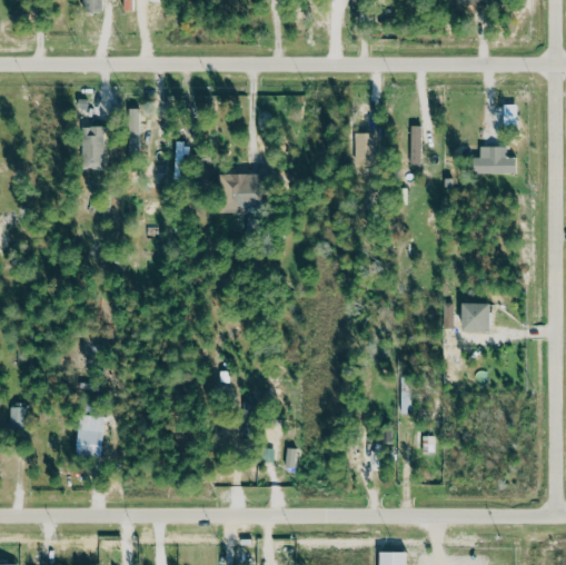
[(100,0),(81,0),(82,17),(101,16),(100,0)]
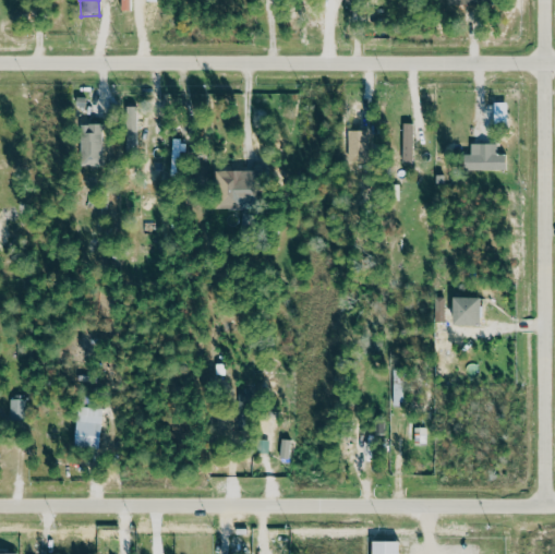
[(130,0),(131,12),(120,12),(119,0),(130,0)]
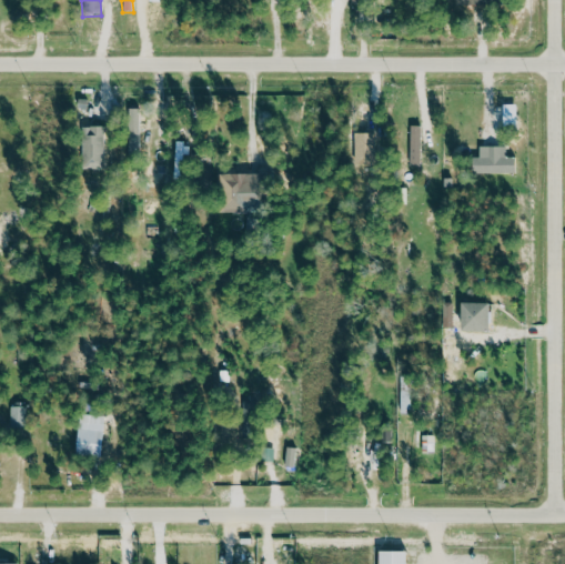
[(138,113),(127,113),(128,157),(138,157),(138,113)]
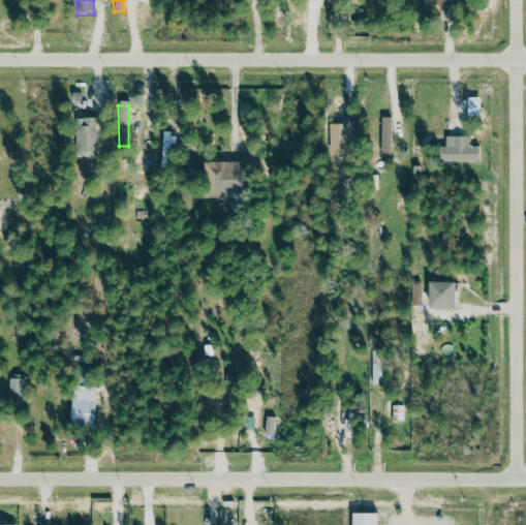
[(98,157),(79,157),(78,118),(97,117),(98,157)]
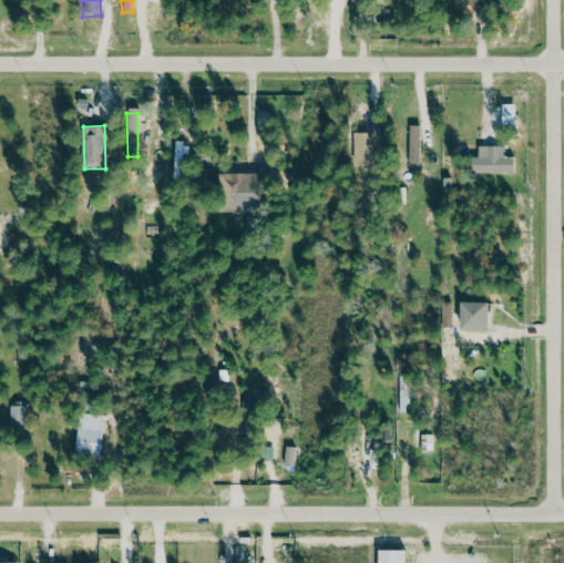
[(408,126),(409,167),(420,167),(419,126),(408,126)]
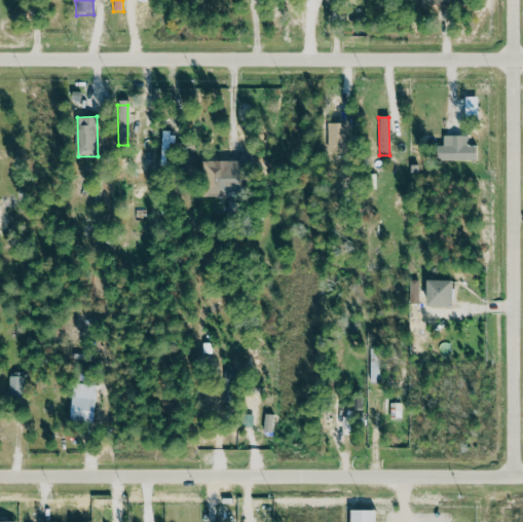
[(348,154),(330,154),(329,123),(347,123),(348,154)]
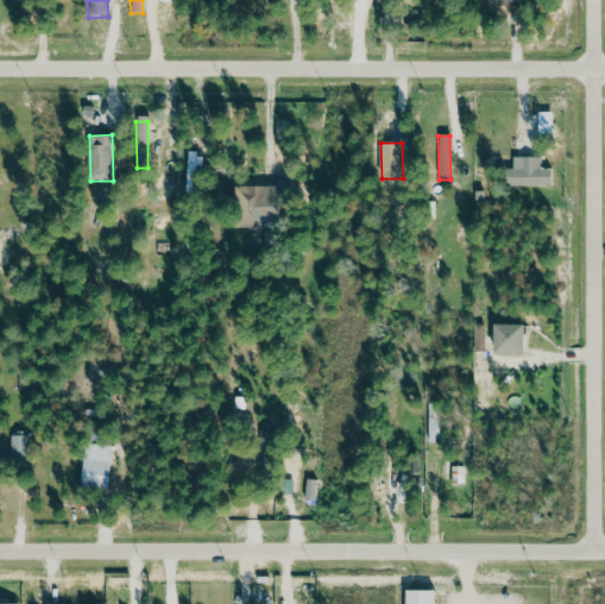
[(196,197),(186,197),(187,150),(196,150),(196,197)]
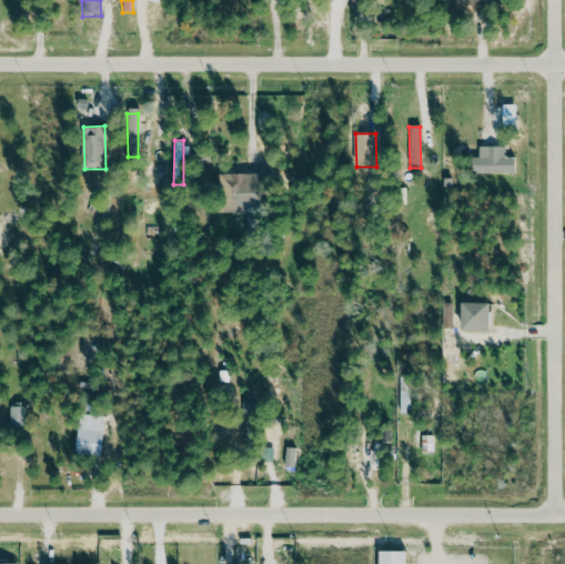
[(472,158),(472,173),(516,174),(516,158),(506,158),(506,147),(482,147),(482,158),(472,158)]
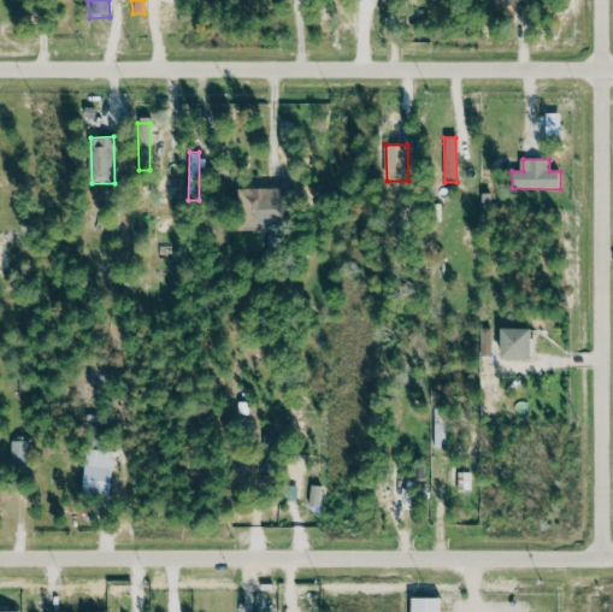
[(239,189),(240,231),(286,230),(284,188),(239,189)]
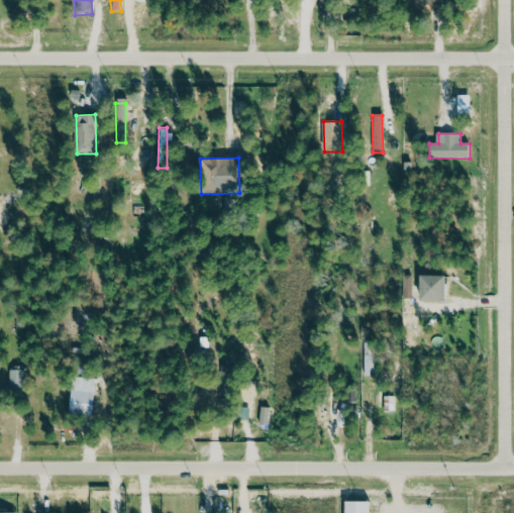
[(447,299),(421,299),(421,274),(447,274),(447,299)]
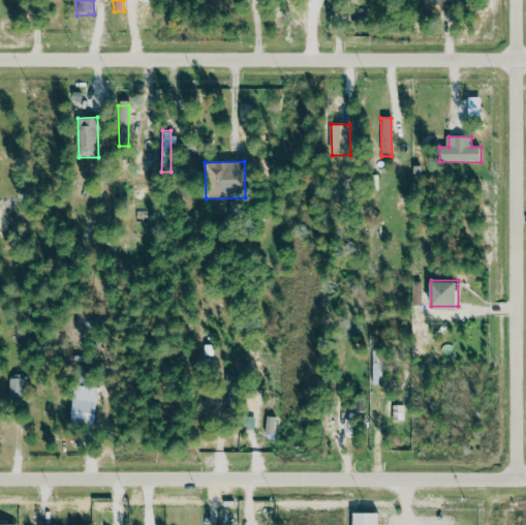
[(420,309),(420,286),(411,286),(411,309),(420,309)]
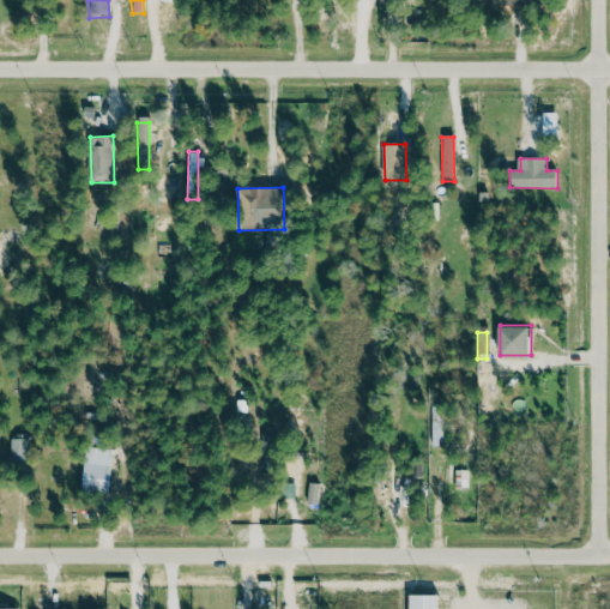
[(441,451),(432,451),(432,405),(441,405),(441,451)]
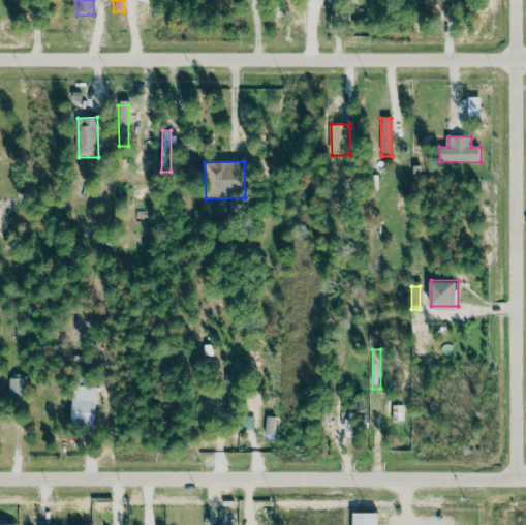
[(259,432),(247,431),(252,376),(265,377),(259,432)]
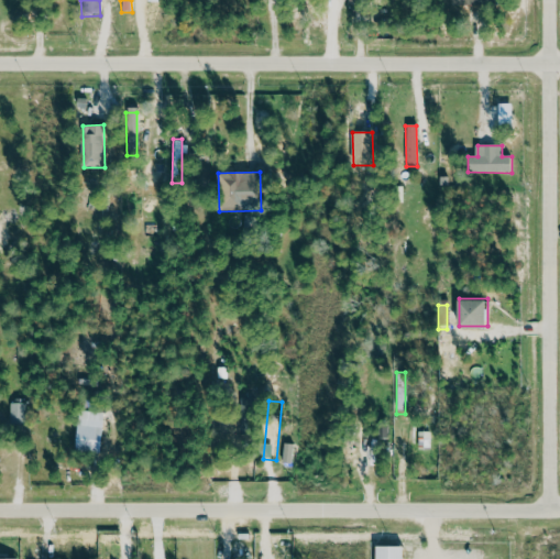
[(9,404),(9,423),(26,423),(26,404),(9,404)]
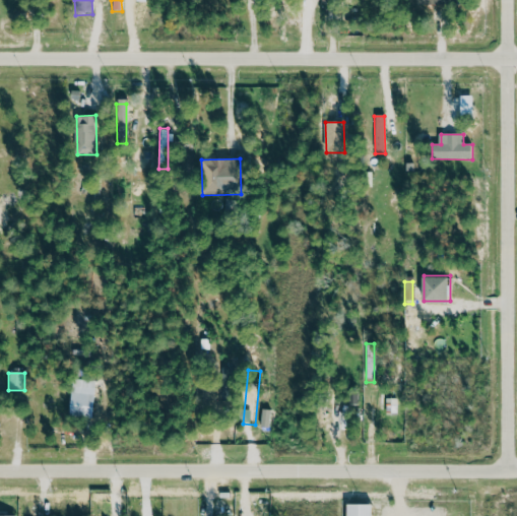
[(92,420),(69,418),(72,381),(94,383),(92,420)]
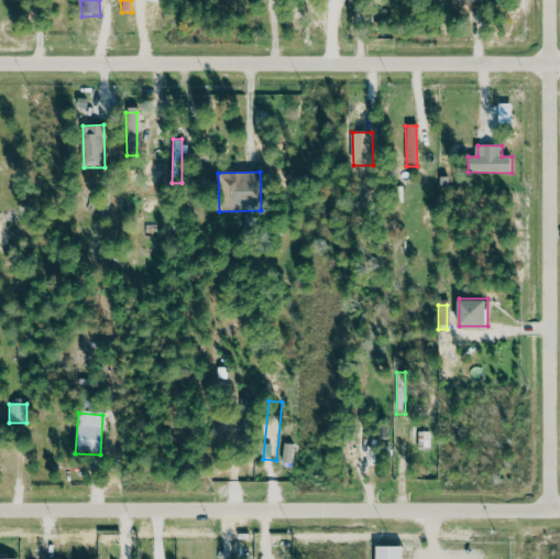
[(377,558),(377,545),(404,544),(404,558),(377,558)]
